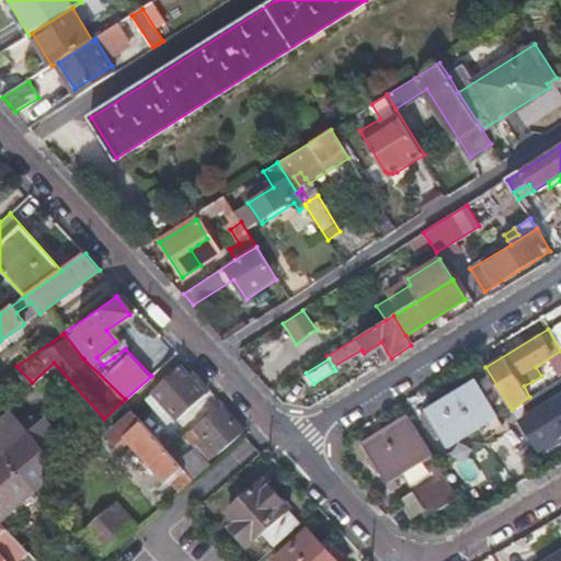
[(152,392),(164,405),(178,420),(205,395),(179,368),(152,392)]
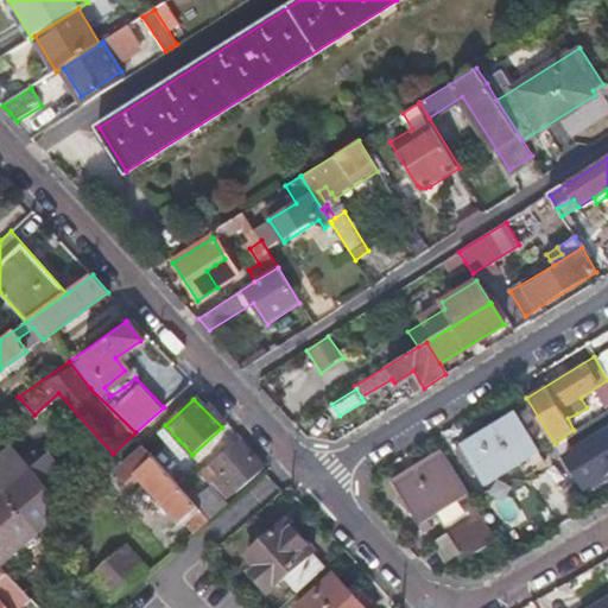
[(477,485),(496,473),(517,461),(524,473),(537,464),(530,454),(534,450),(513,415),(460,448),(470,466),(467,468),(477,485)]
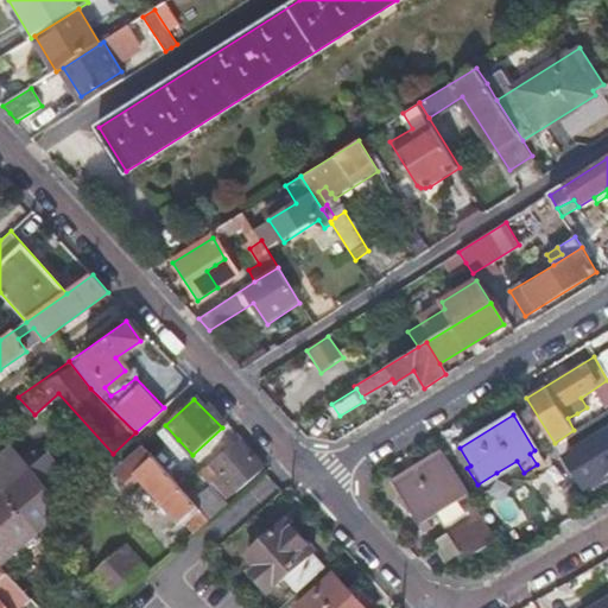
[(607,428),(562,453),(583,494),(607,480),(607,428)]
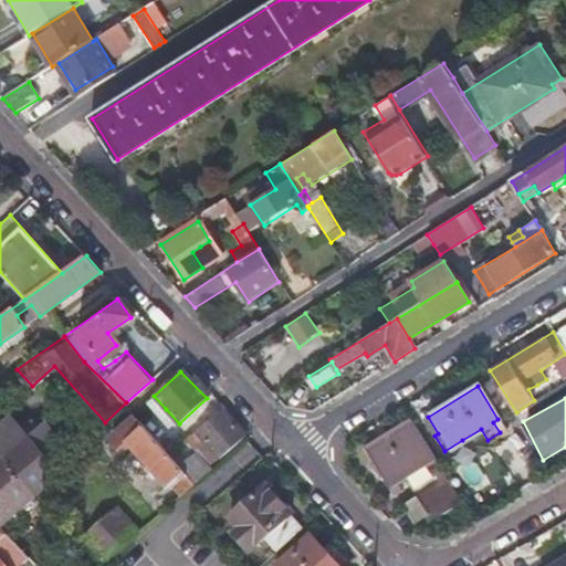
[(219,454),(231,444),(243,433),(218,407),(197,426),(199,428),(186,439),(202,458),(206,461),(216,451),(219,454)]
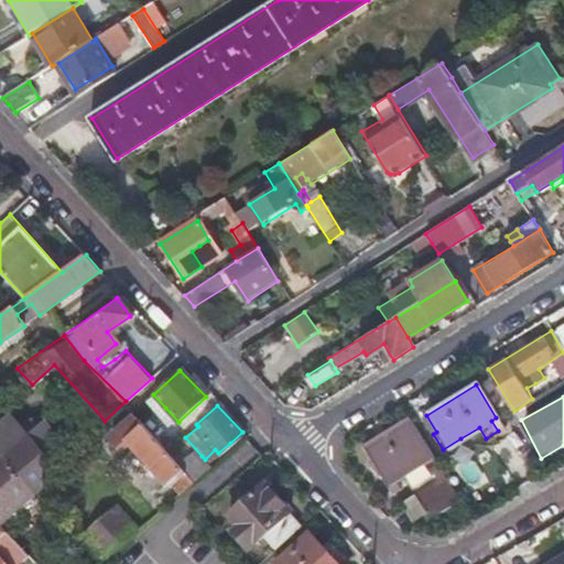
[(182,494),(196,481),(169,453),(160,443),(134,414),(109,436),(122,452),(130,444),(150,464),(145,468),(153,477),(158,473),(169,485),(171,481),(182,494)]
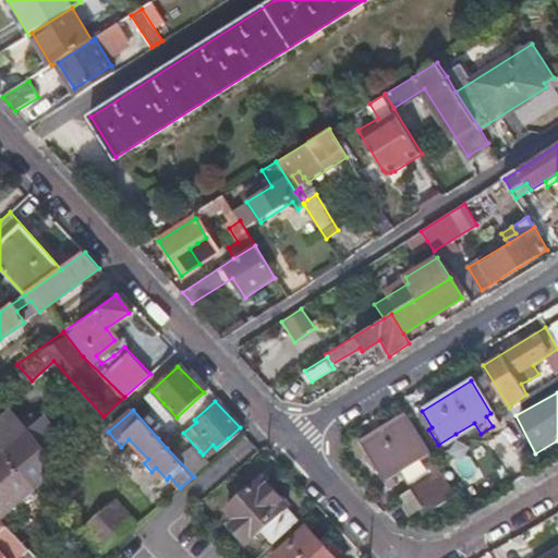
[(4,412),(0,415),(0,447),(35,484),(43,477),(41,451),(4,412)]
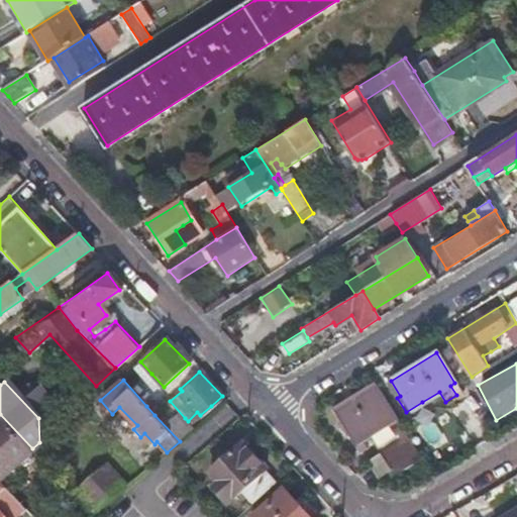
[(335,412),(347,432),(358,451),(366,447),(362,439),(397,418),(378,386),(335,412)]
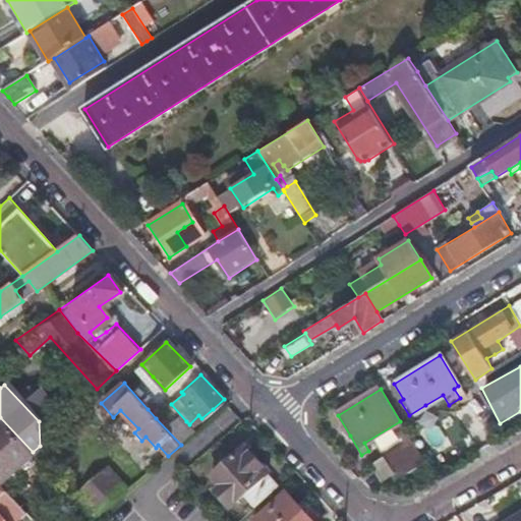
[(157,401),(148,409),(156,418),(165,410),(157,401)]
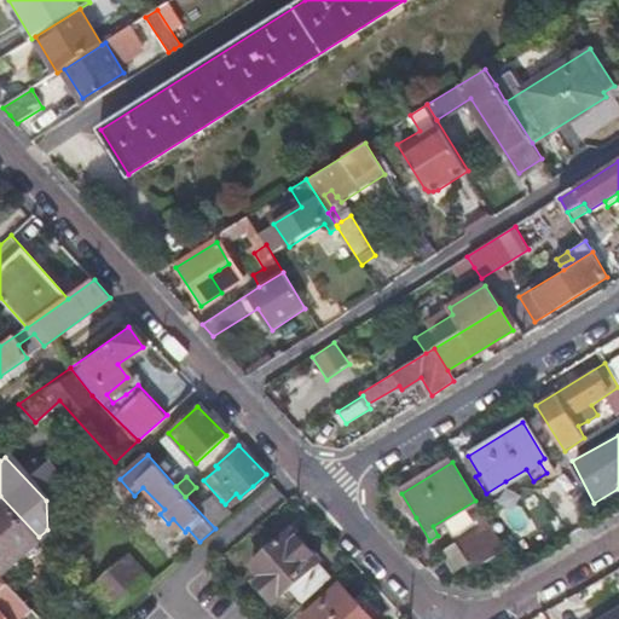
[(196,487),(185,497),(215,528),(232,513),(221,501),(203,480),(196,487)]
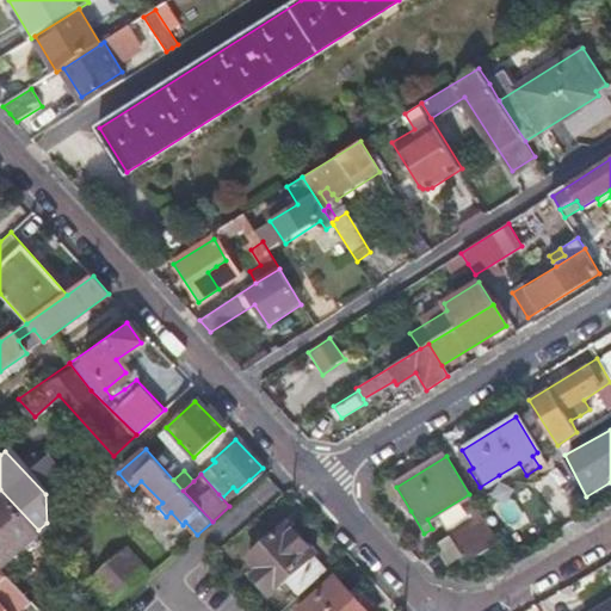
[(0,565),(38,530),(0,491),(0,565)]
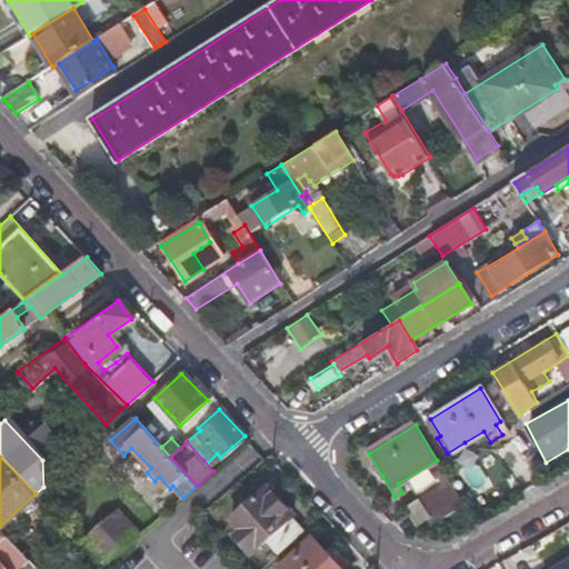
[(415,483),(421,495),(449,479),(437,460),(398,483),(402,492),(415,483)]
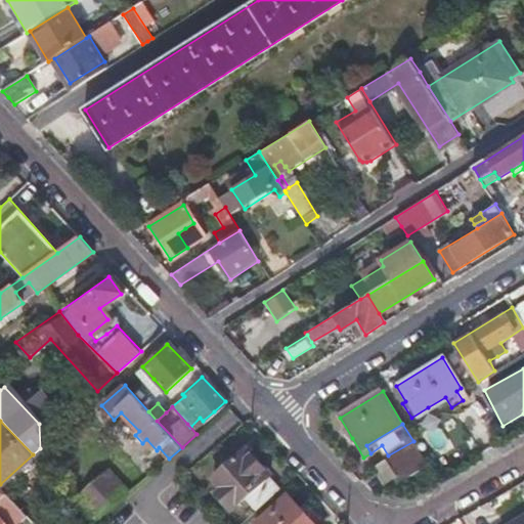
[(388,455),(396,469),(406,474),(426,463),(413,441),(388,455)]
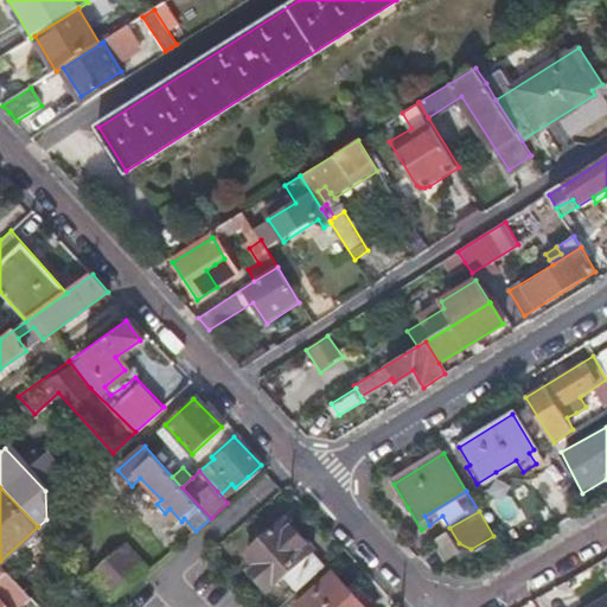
[(288,518),(268,536),(248,553),(256,562),(250,569),(269,589),(286,573),(301,589),(326,566),(312,550),(314,548),(288,518)]
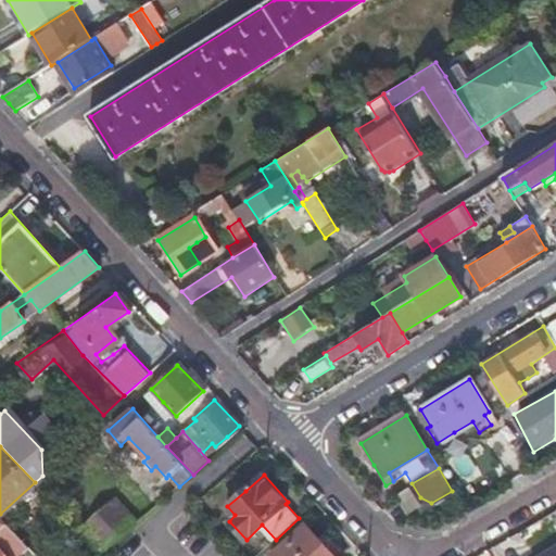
[(402,510),(420,497),(412,483),(392,494),(402,510)]
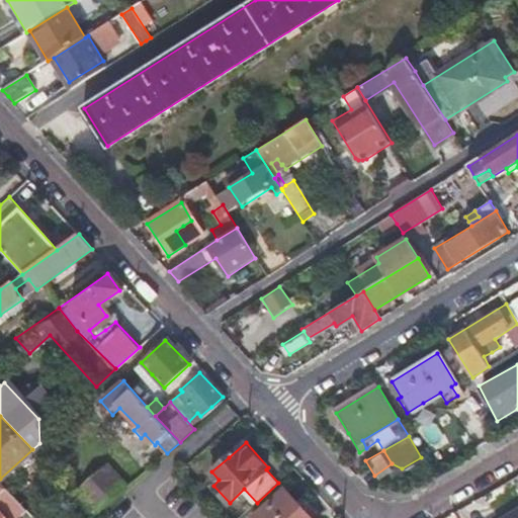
[(76,492),(96,515),(128,486),(108,462),(76,492)]
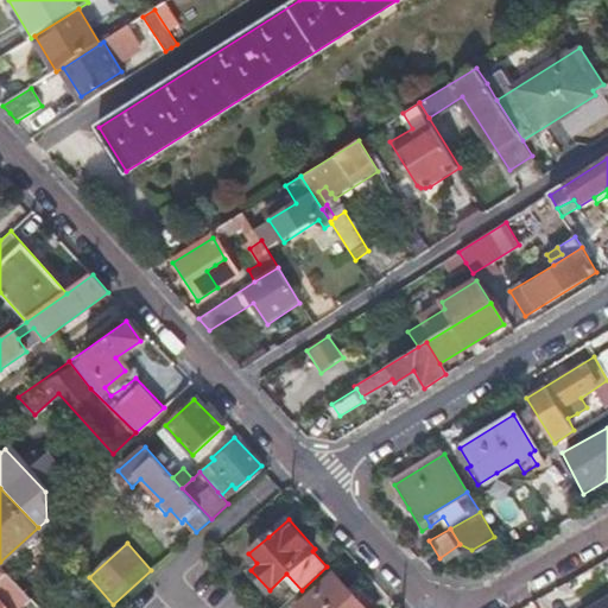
[(299,607),(371,607),(337,572),(299,607)]
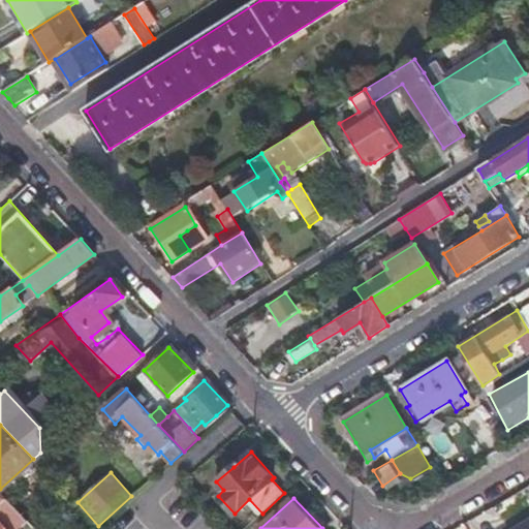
[(528,528),(528,520),(512,528),(528,528)]
